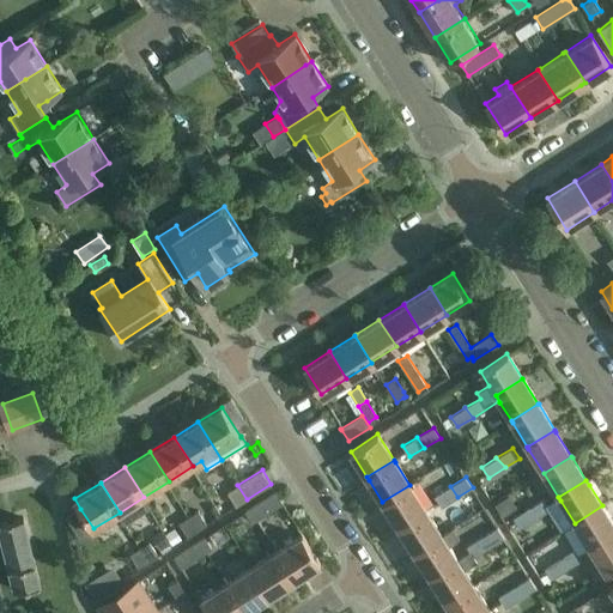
[(228,492),(236,504),(236,505),(247,499),(237,485),(228,492)]
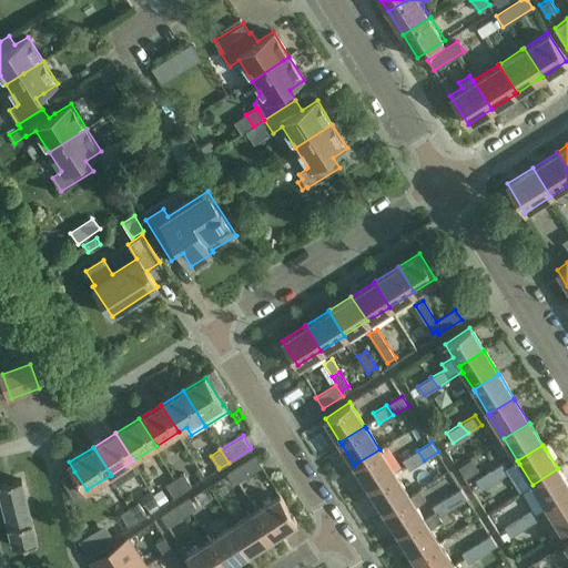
[(379,449),(354,465),(357,469),(369,489),(395,474),(382,453),(379,449)]
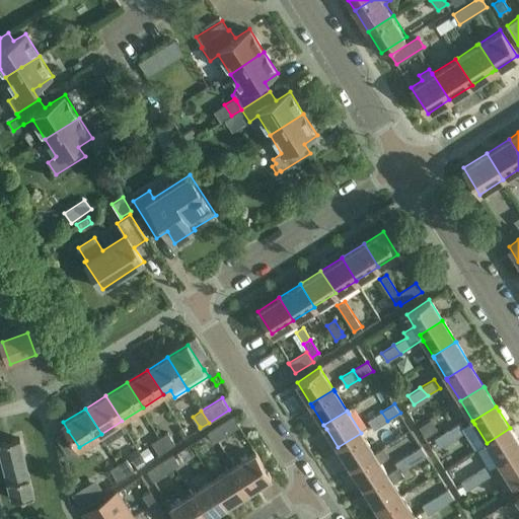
[(374,429),(387,421),(381,412),(368,420),(374,429)]
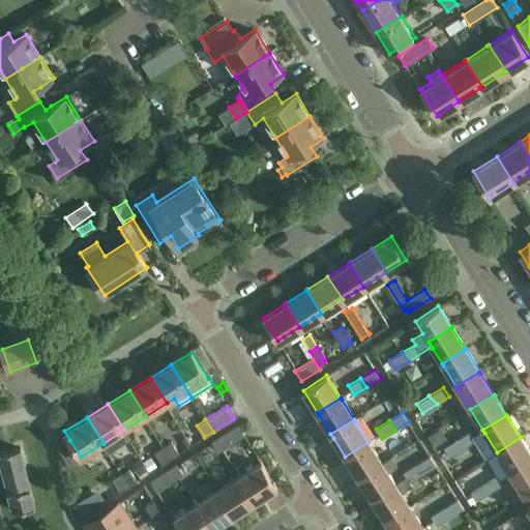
[(238,424),(211,441),(217,450),(244,434),(238,424)]
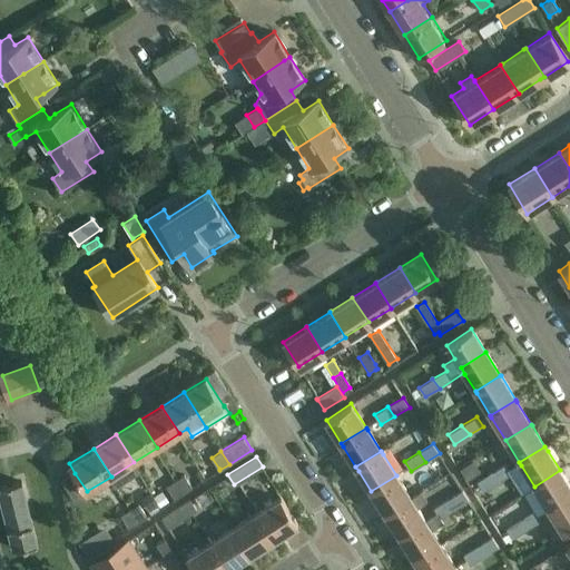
[(505,463),(492,472),(499,482),(510,475),(512,473),(509,469),(505,463)]
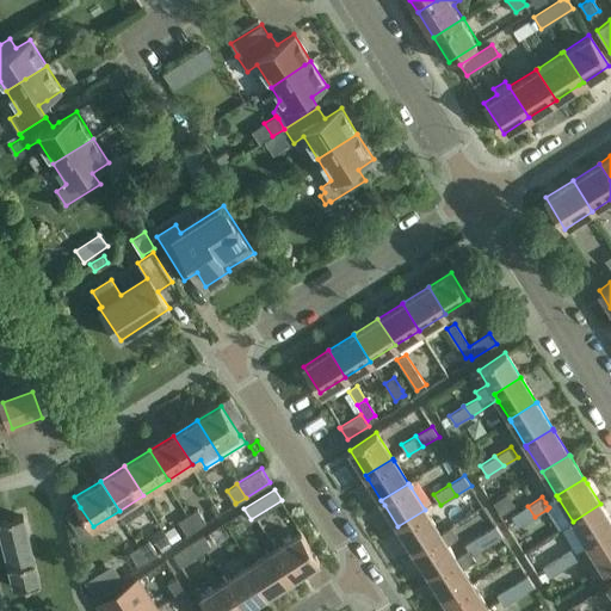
[(573,547),(557,556),(565,567),(567,566),(579,559),(575,553),(576,553),(587,545),(610,530),(610,522),(600,505),(600,504),(573,522),(575,525),(581,535),(572,541),(569,542),(572,547),(573,547)]
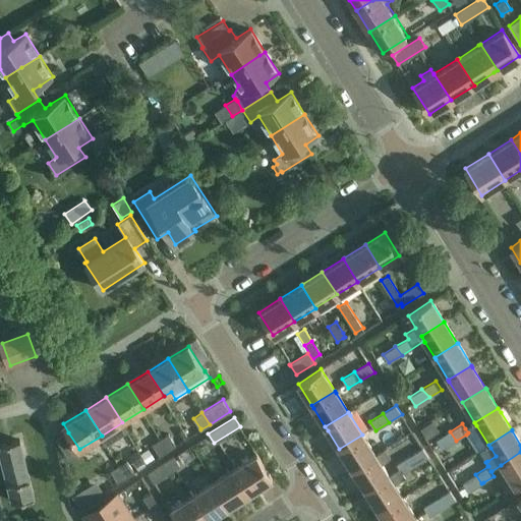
[(449,431),(437,440),(442,449),(454,442),(456,441),(450,431),(449,431)]
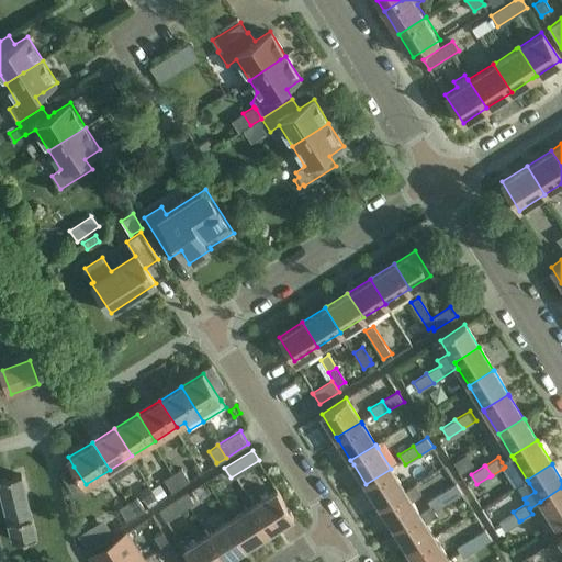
[(175,472),(172,473),(181,486),(182,485),(190,481),(190,480),(181,468),(175,472)]
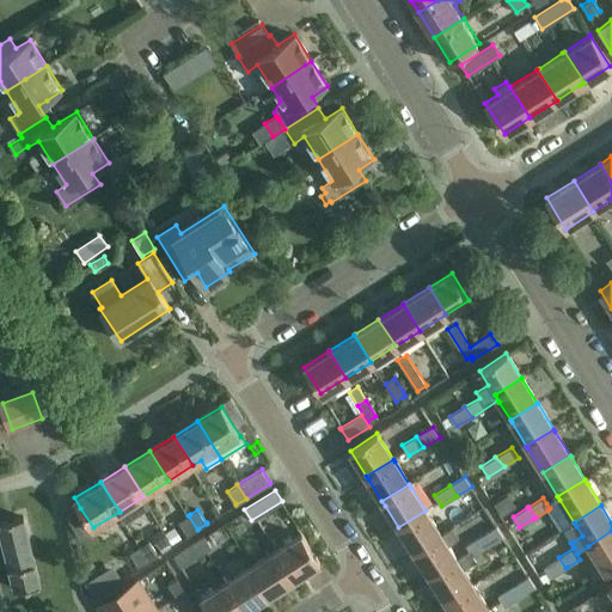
[(426,510),(398,527),(401,530),(414,551),(440,534),(427,513),(426,510)]
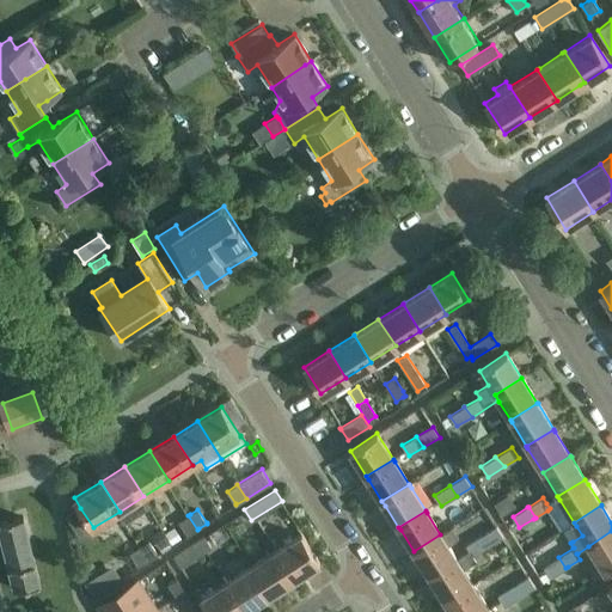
[(188,515),(178,521),(187,536),(188,536),(197,530),(188,515)]
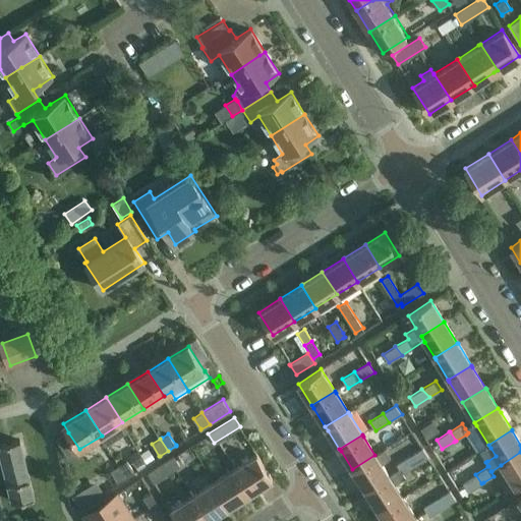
[(0,444),(0,453),(11,500),(35,495),(20,440),(0,444)]
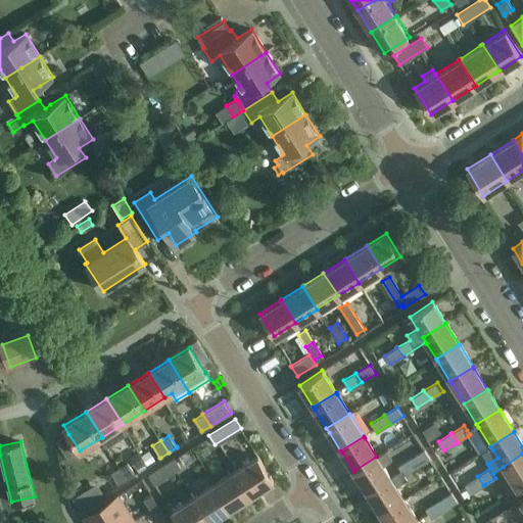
[(376,457),(353,471),(353,472),(366,491),(389,477),(382,466),(392,460),(386,449),(376,457)]
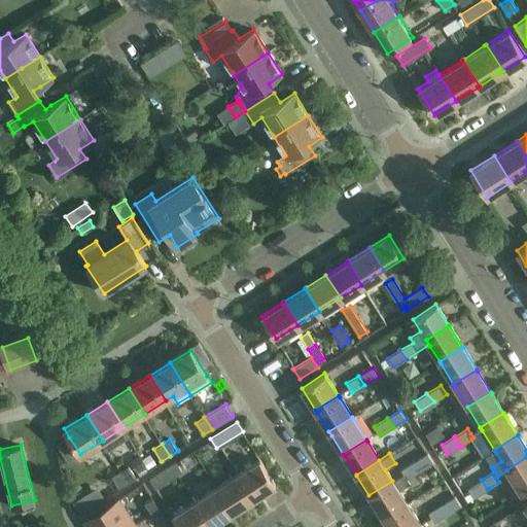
[(415,461),(420,470),(433,462),(427,453),(415,461)]
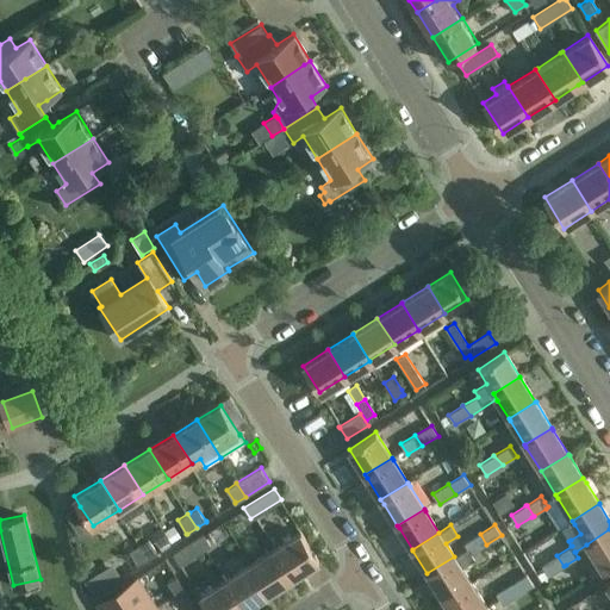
[(173,526),(163,531),(169,541),(170,543),(181,536),(173,526)]
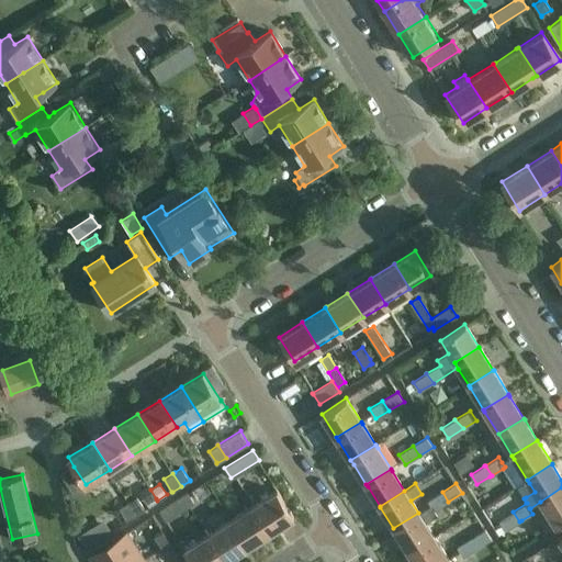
[(147,486),(139,492),(147,504),(156,498),(150,490),(147,486)]
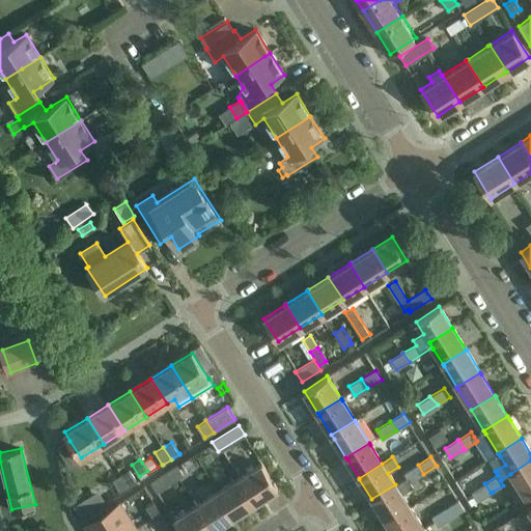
[(501,480),(500,480),(503,485),(515,502),(525,496),(525,497),(530,492),(530,460),(510,474),(501,480)]
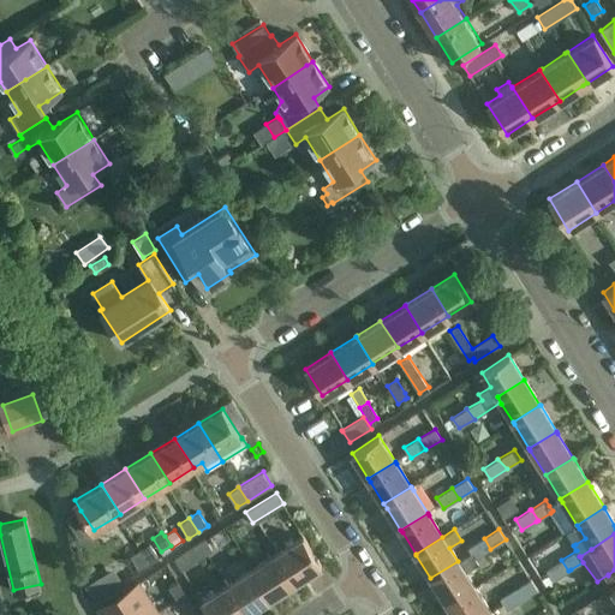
[(278,551),(296,580),(322,563),(303,536),(278,551)]
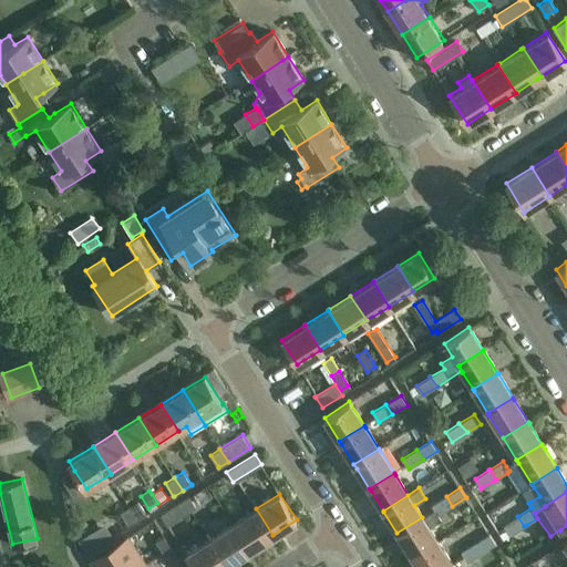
[(160,514),(167,525),(196,506),(189,496),(160,514)]
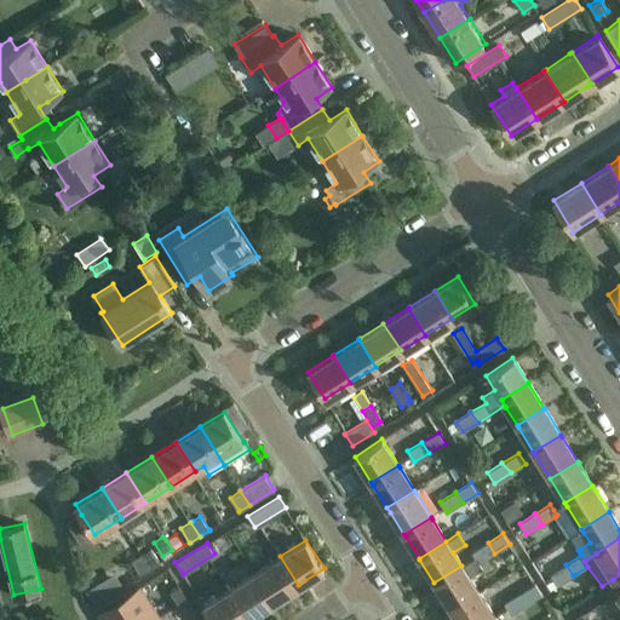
[(461,566),(434,583),(437,586),(452,612),(480,595),(469,578),(483,568),(480,563),(489,556),(494,554),(488,543),(472,552),(476,557),(461,566)]
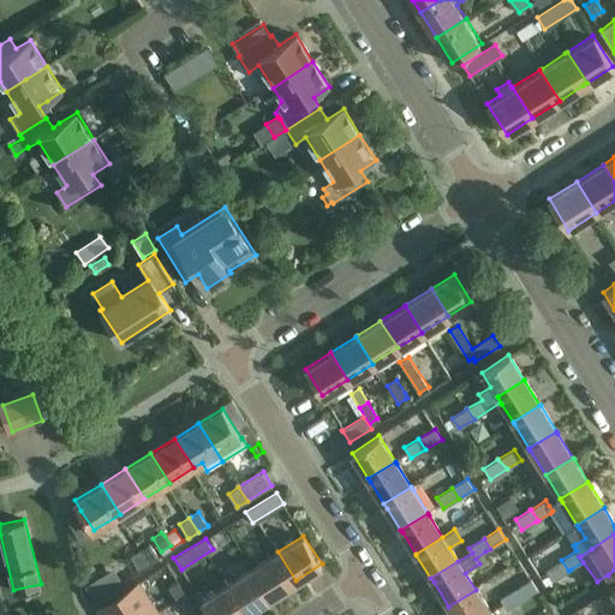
[(142,548),(141,549),(149,563),(150,562),(159,556),(150,543),(142,548)]
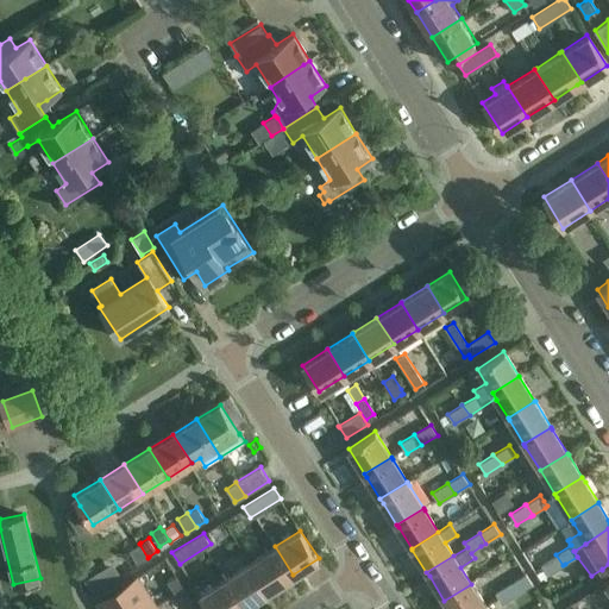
[(139,544),(129,550),(138,563),(138,564),(148,558),(139,544)]
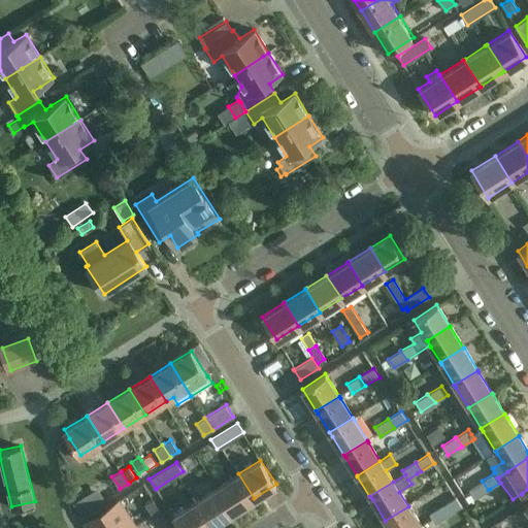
[(217,488),(232,513),(254,498),(238,473),(217,488)]
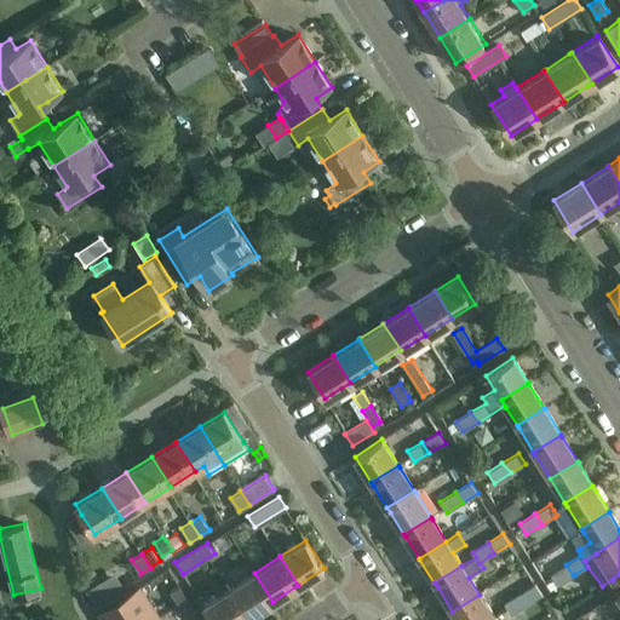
[(566,564),(551,574),(554,579),(558,585),(573,575),(566,564)]
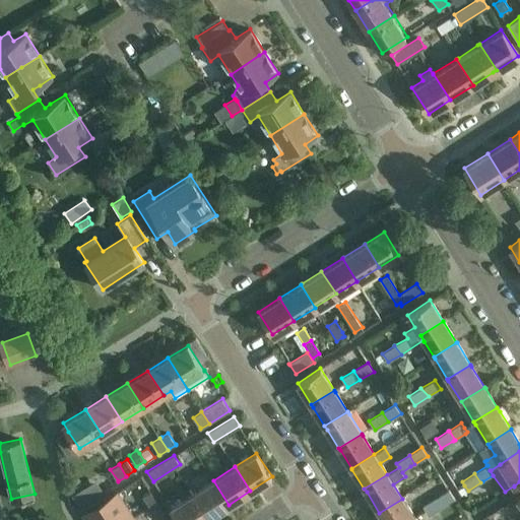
[(213,480),(192,494),(208,518),(229,505),(213,480)]
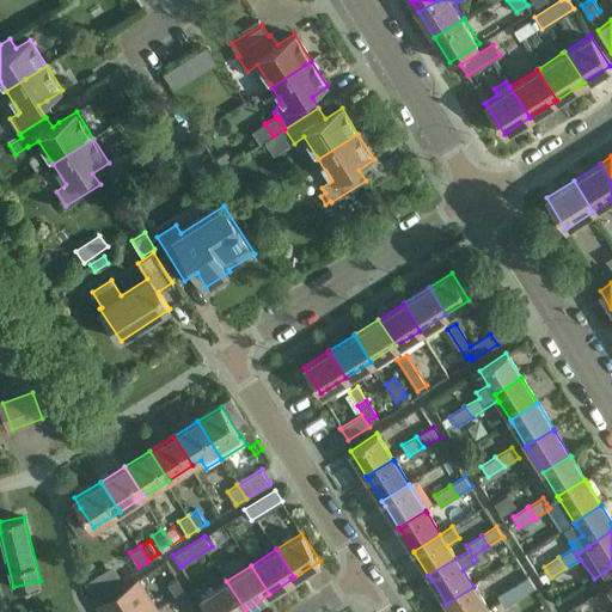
[(101,576),(86,585),(93,595),(108,586),(101,576)]
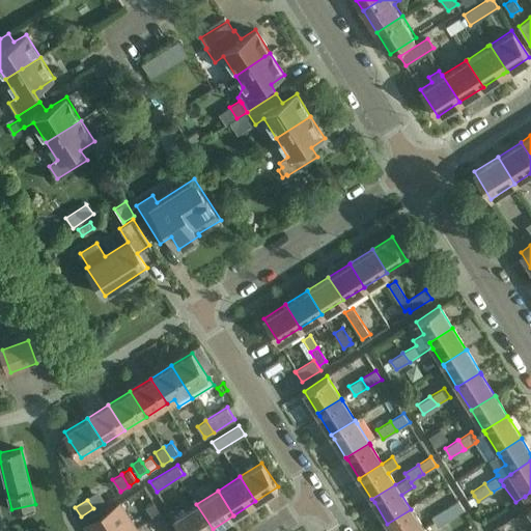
[(445,508),(451,518),(465,508),(458,500),(445,508)]
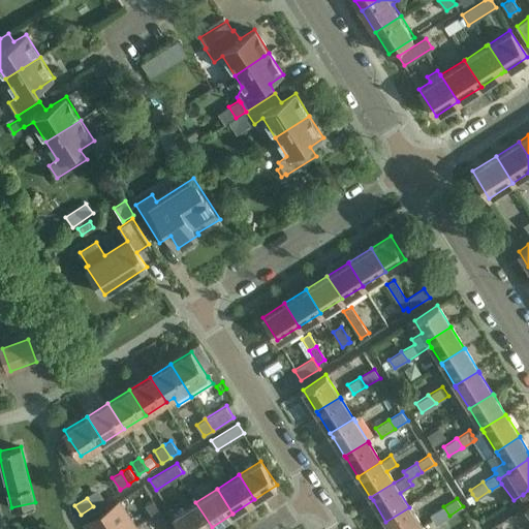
[(120,499),(83,523),(84,525),(86,528),(130,528),(136,525),(120,499)]
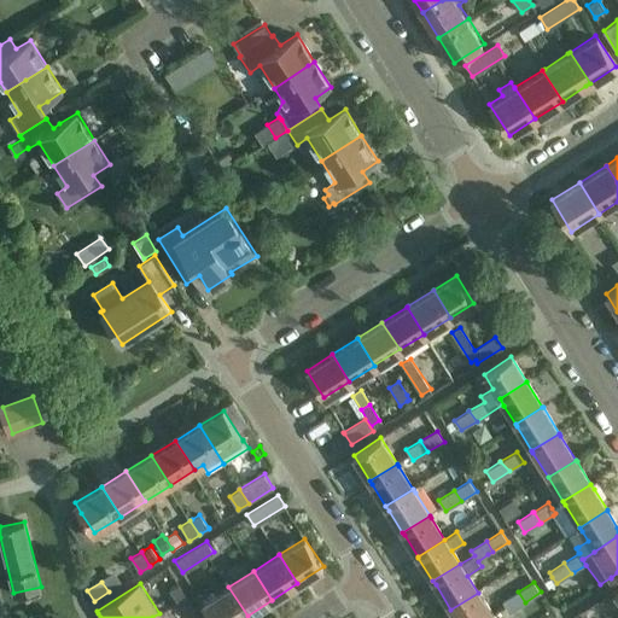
[(179,584),(169,589),(178,602),(186,596),(179,584)]
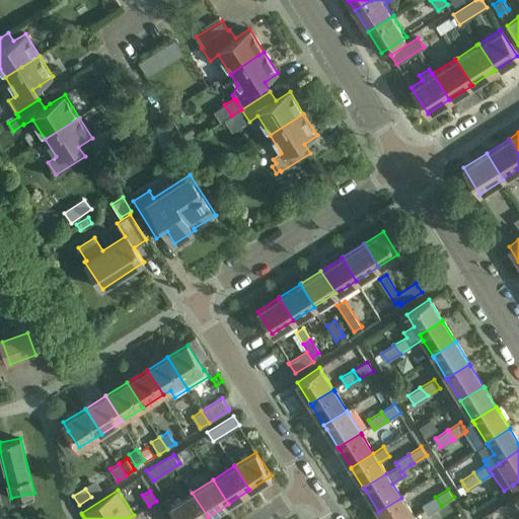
[(192,493),(170,507),(177,518),(204,518),(208,517),(192,493)]
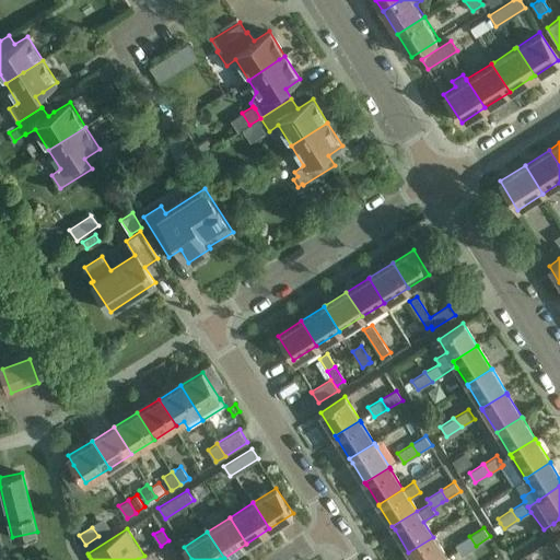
[(462,555),(476,546),(469,536),(455,545),(462,555)]
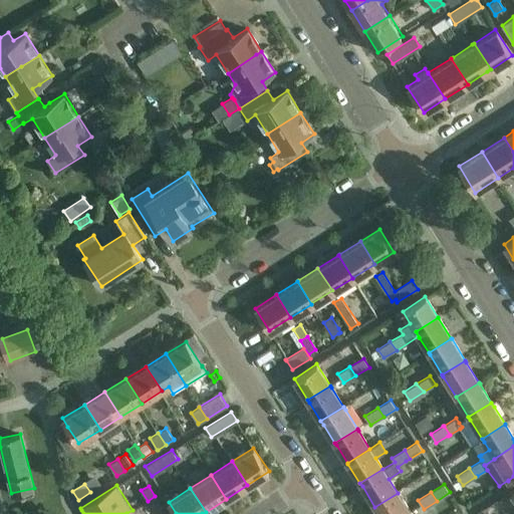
[(398,493),(374,507),(379,513),(406,513),(410,512),(398,493)]
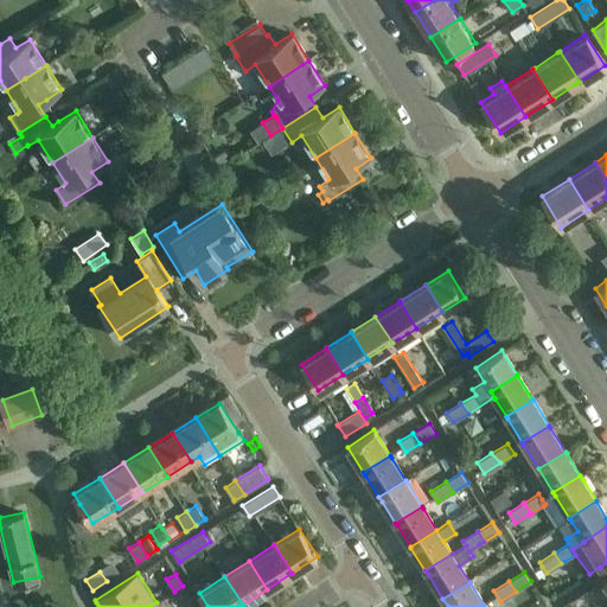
[(183,586),(174,592),(183,604),(191,598),(183,586)]
